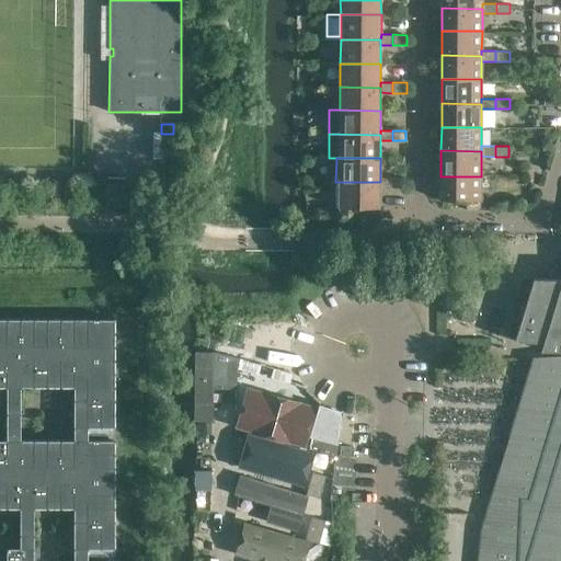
[(481,176),(441,176),(441,199),(465,199),(465,209),(479,209),(480,199),(481,199),(481,176)]
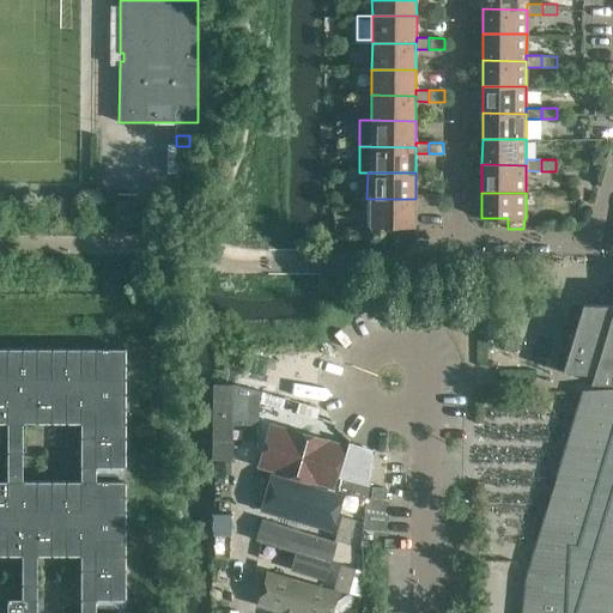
[(416,199),(416,205),(428,205),(428,194),(416,194),(416,199)]
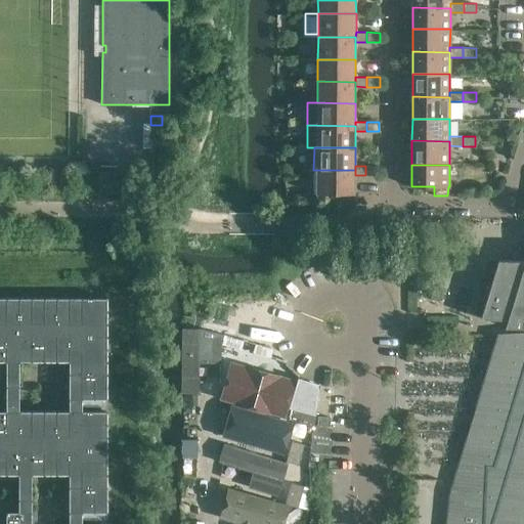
[(365,166),(365,175),(379,175),(379,166),(365,166)]
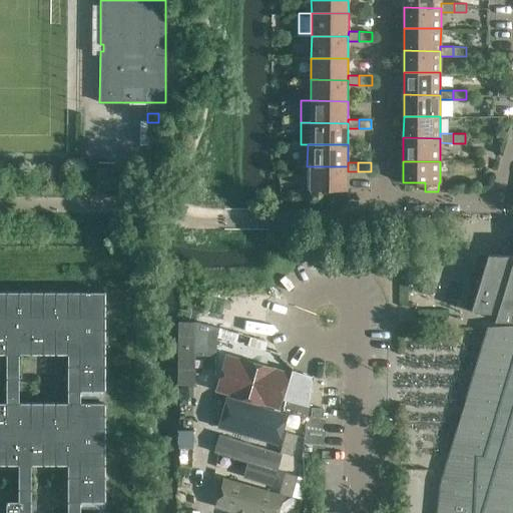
[(307,166),(307,188),(346,189),(347,189),(348,171),(348,166),(307,166)]
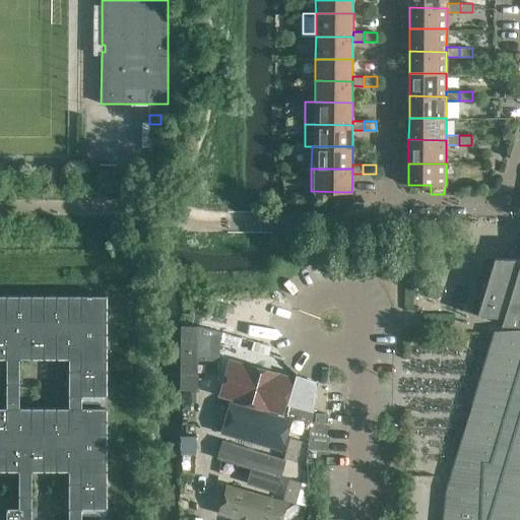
[(519,519),(519,258),(495,258),(494,259),(476,316),(477,316),(503,317),(500,325),(519,324),(519,334),(518,334),(499,332),(488,356),(493,365),(489,367),(478,388),(482,396),(478,399),(468,419),(472,429),(468,431),(458,451),(462,460),(457,467),(449,492),(446,519),(519,519)]
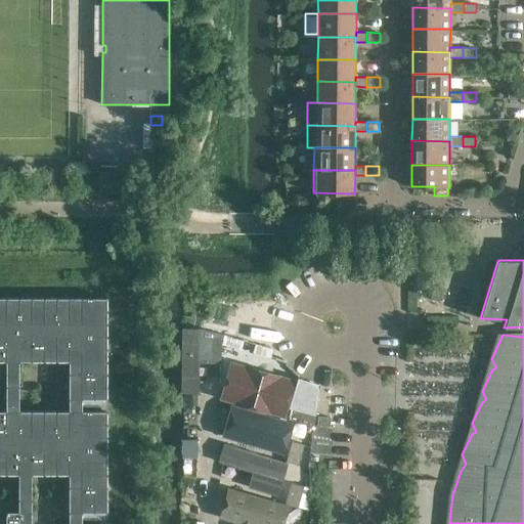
[(106,523),(106,298),(0,298),(0,523),(106,523)]
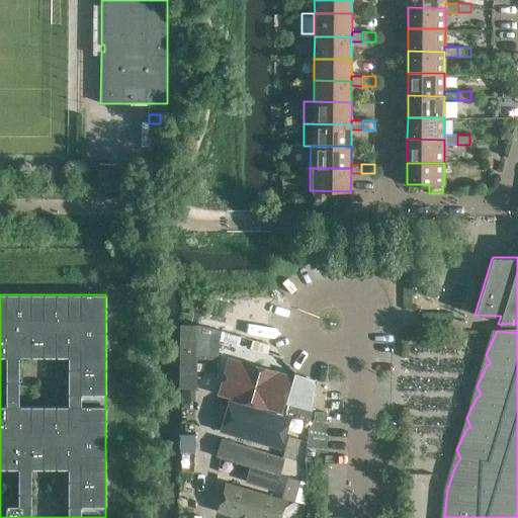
[(197,363),(197,335),(198,327),(194,327),(184,327),(181,326),(181,330),(180,391),(183,391),(195,391),(196,391),(197,363)]
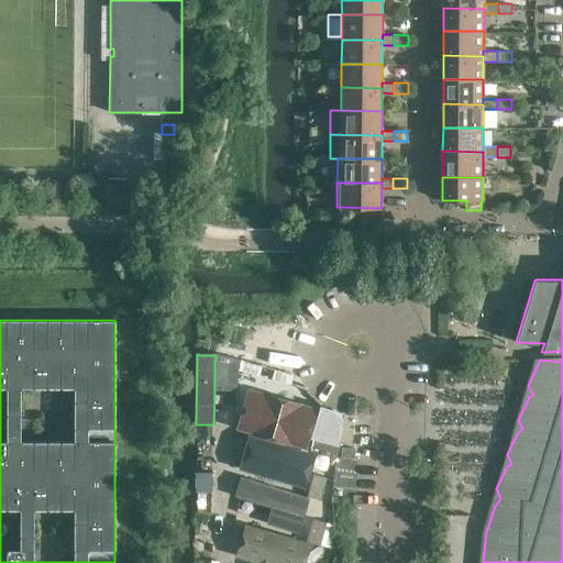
[(311,407),(245,388),(234,430),(300,448),(311,407)]
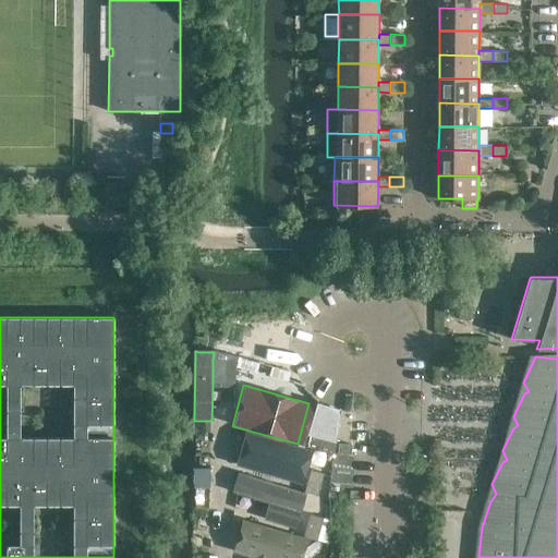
[(287,445),(262,438),(256,455),(240,449),(235,465),(278,477),(287,445)]
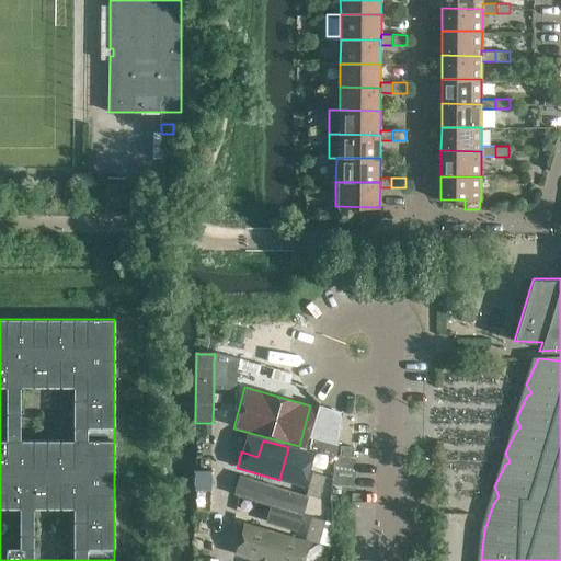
[(312,468),(307,488),(319,492),(325,471),(312,468)]
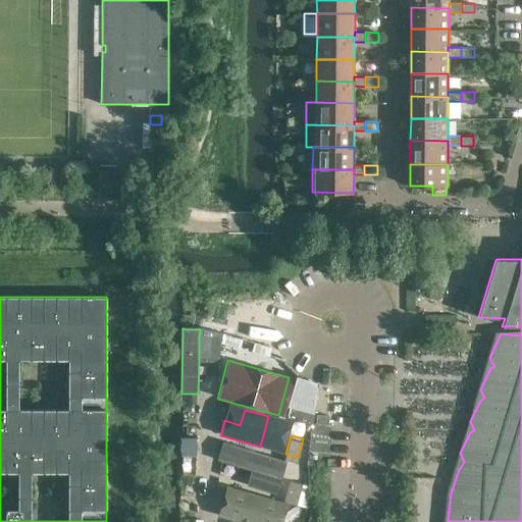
[(282,460),(222,442),(218,459),(251,468),(278,476),(282,460)]
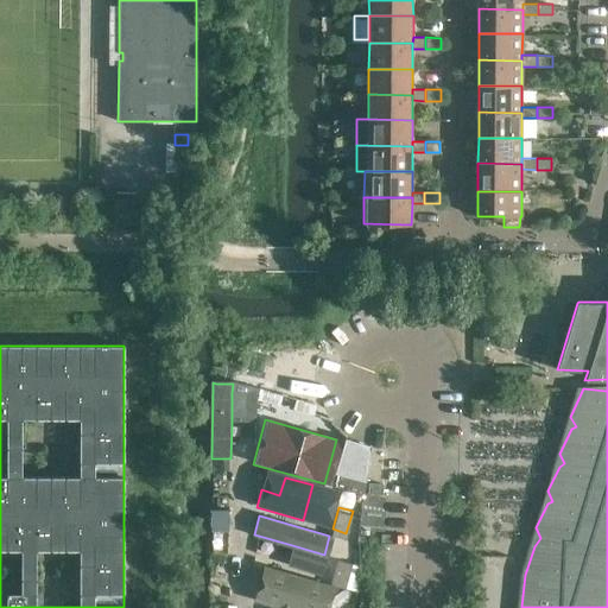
[(335,562),(330,584),(344,587),(349,565),(335,562)]
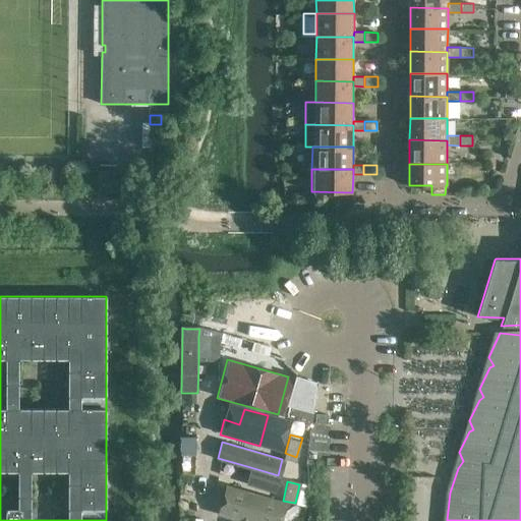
[(223,485),(217,505),(214,517),(230,520),(282,520),(287,503),(223,485)]
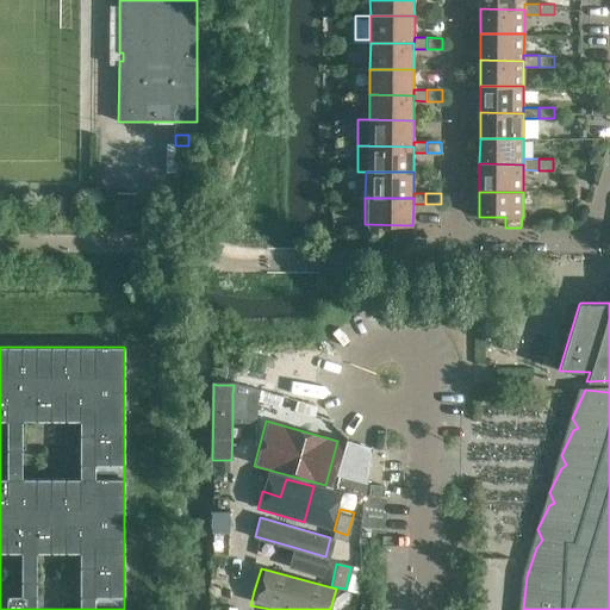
[(353,609),(358,596),(346,592),(340,609),(353,609)]
